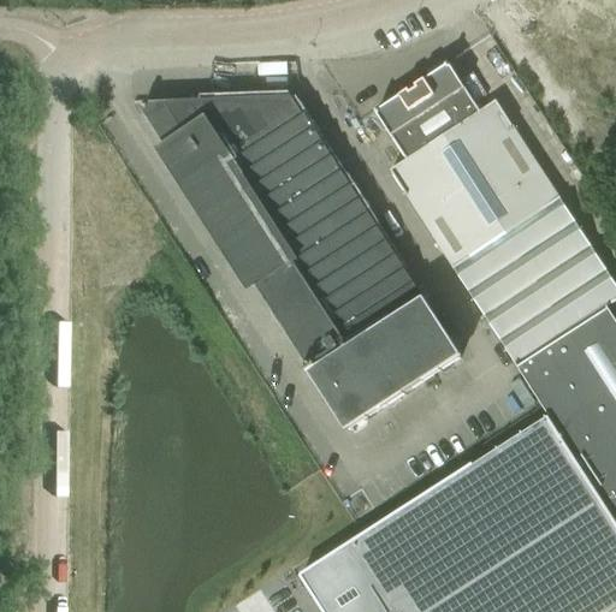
[(539,0),(521,12),(588,119),(615,102),(615,0),(539,0)]
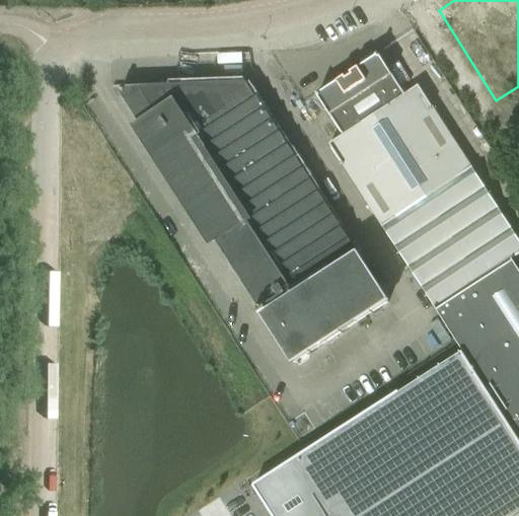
[(377,51),(341,75),(315,91),(343,133),(328,141),(435,306),(511,256),(518,250),(518,238),(418,83),(404,92),(377,51)]
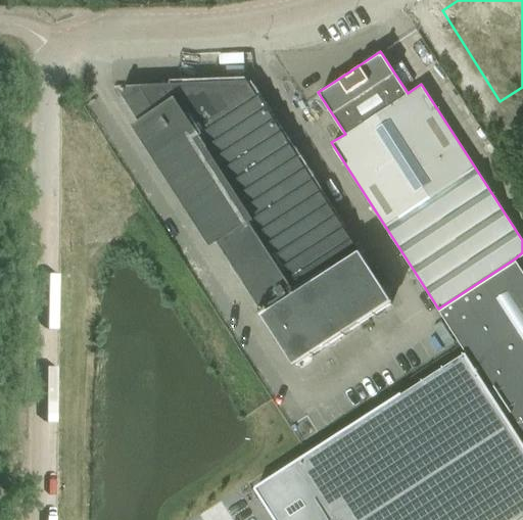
[(247,80),(124,85),(123,85),(122,86),(121,87),(120,88),(120,89),(120,90),(121,92),(262,311),(258,313),(259,316),(264,314),(296,363),(390,302),(247,80)]
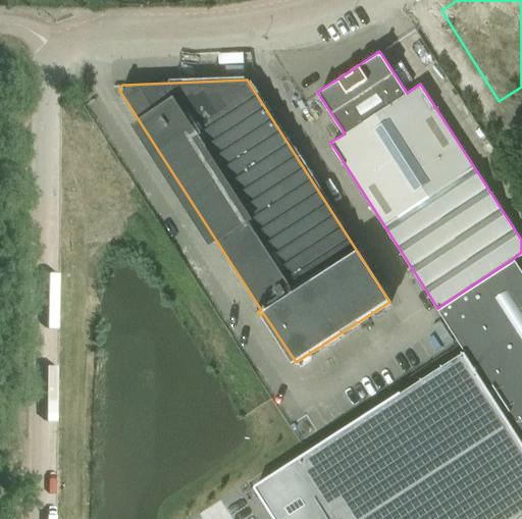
[(521,270),(514,258),(437,308),(464,349),(521,439),(521,270)]
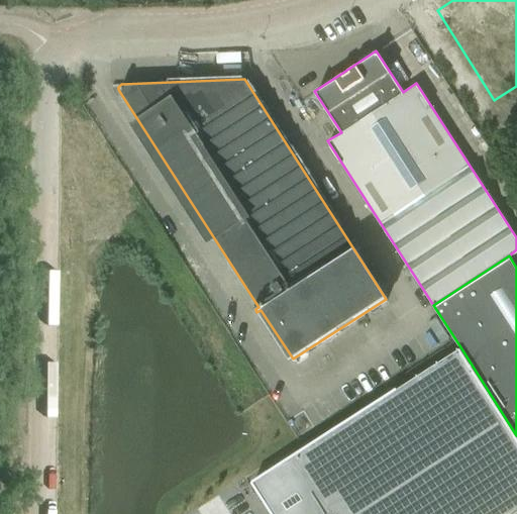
[(516,435),(459,345),(252,479),(275,513),(512,513),(516,511),(516,435)]
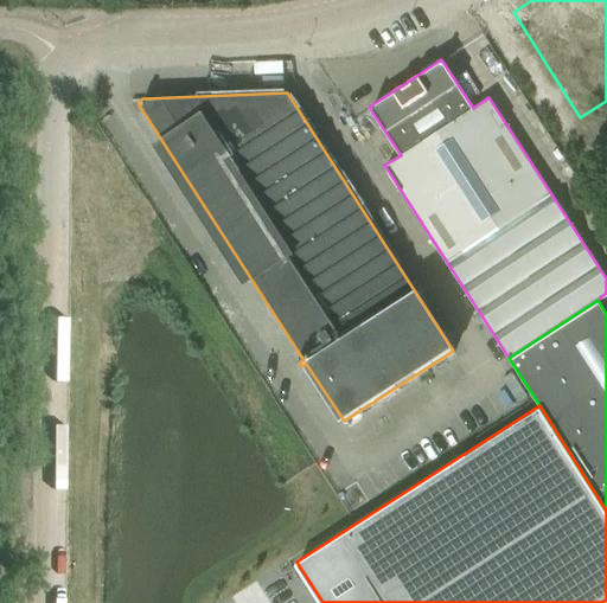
All buildings are outlined.
